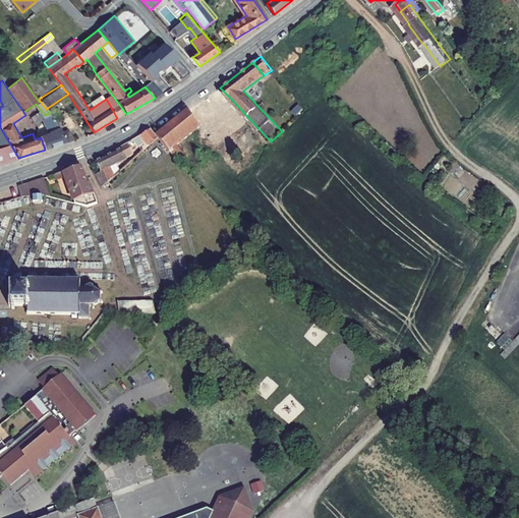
[(218,110),(231,99),(220,88),(191,109),(200,120),(215,108),(218,110)]
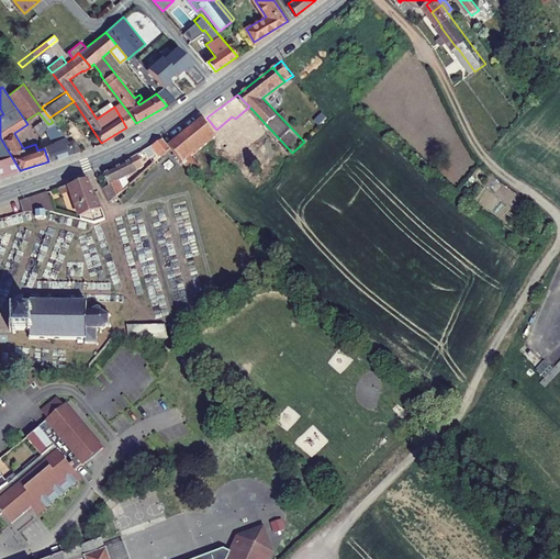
[(220,134),(216,130),(206,118),(203,114),(169,142),(171,145),(194,169),(201,164),(194,155),(220,134)]
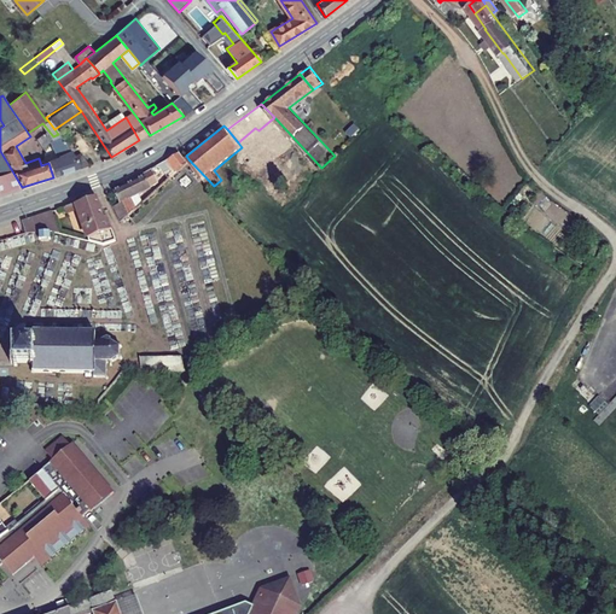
[(53,136),(51,139),(63,157),(48,163),(53,177),(80,168),(73,156),(69,148),(58,134),(53,136)]
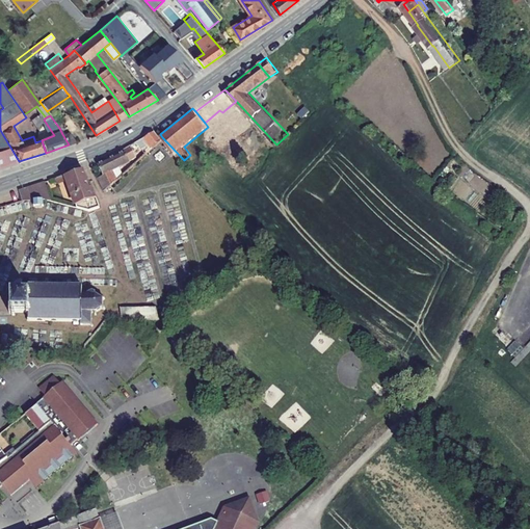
[(0,167),(19,161),(0,130),(0,146),(1,147),(0,147),(0,167)]
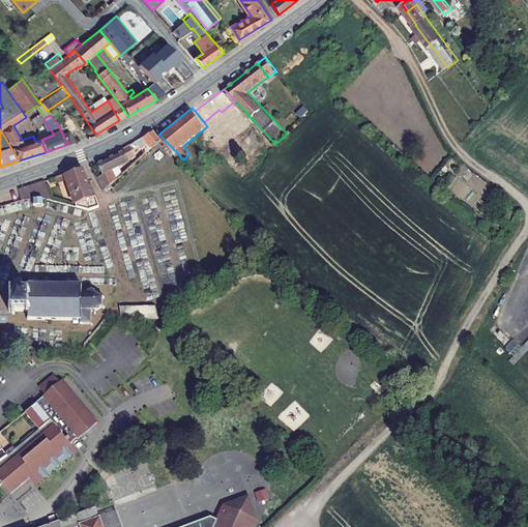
[(153,145),(162,137),(159,134),(155,129),(145,135),(153,145)]
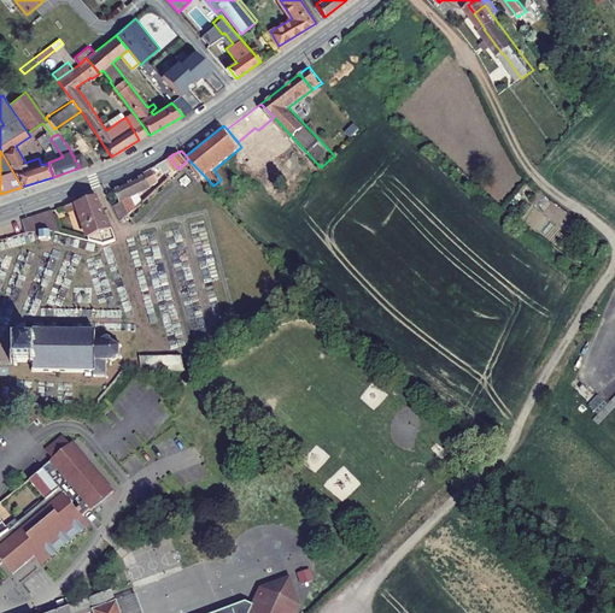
[(82,153),(72,155),(80,168),(88,165),(82,153)]
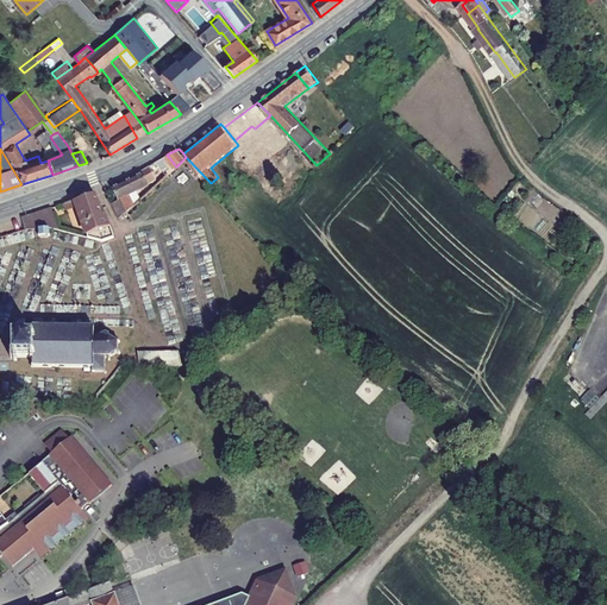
[(126,195),(158,178),(151,164),(143,169),(143,170),(113,186),(123,205),(116,208),(120,218),(126,212),(132,206),(126,195)]
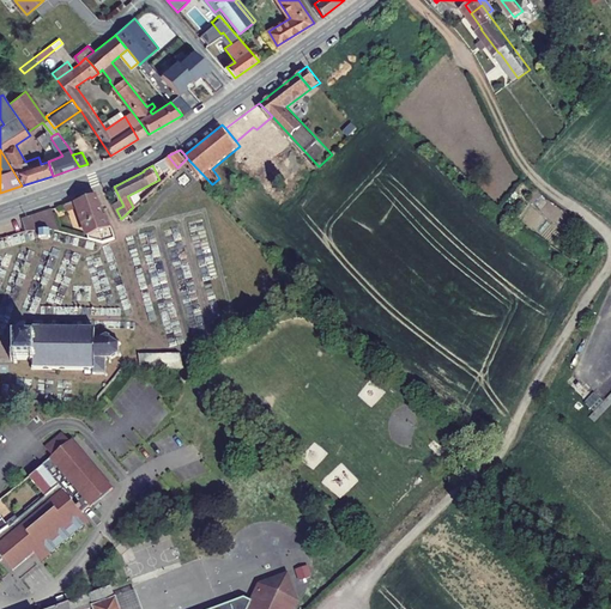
[(73,206),(78,205),(88,233),(110,226),(107,214),(104,215),(97,194),(78,200),(77,199),(71,201),(73,206)]
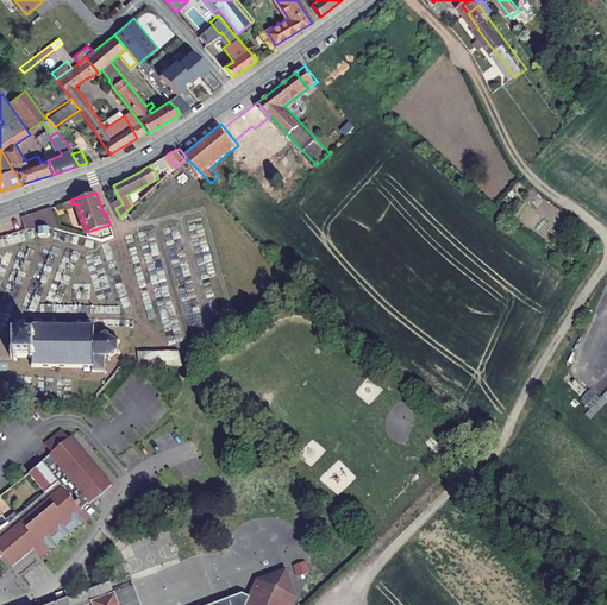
[(52,205),(43,208),(47,220),(56,218),(52,205)]
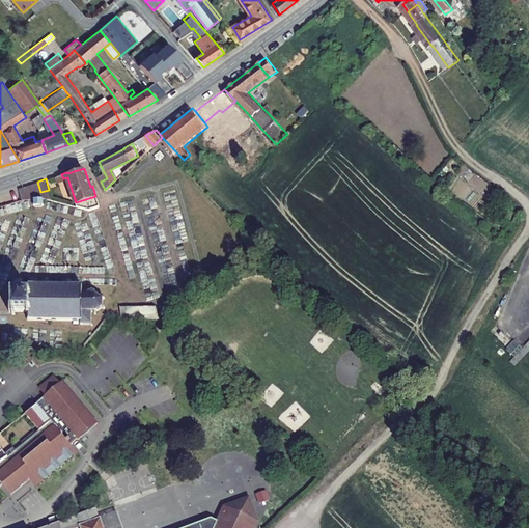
[(37,182),(21,187),(24,198),(33,195),(40,192),(37,182)]
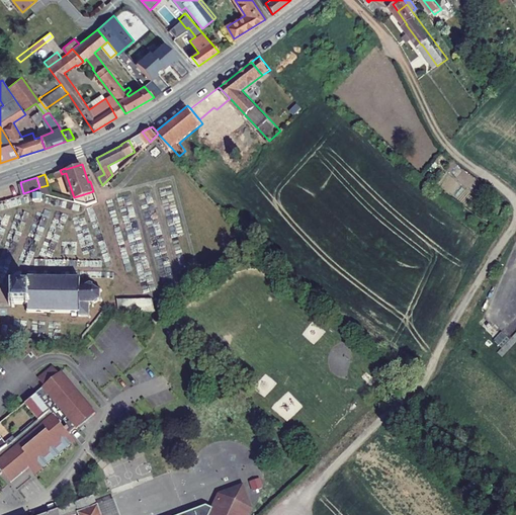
[(36,191),(33,191),(33,198),(41,198),(41,191),(39,191),(37,190),(36,191)]
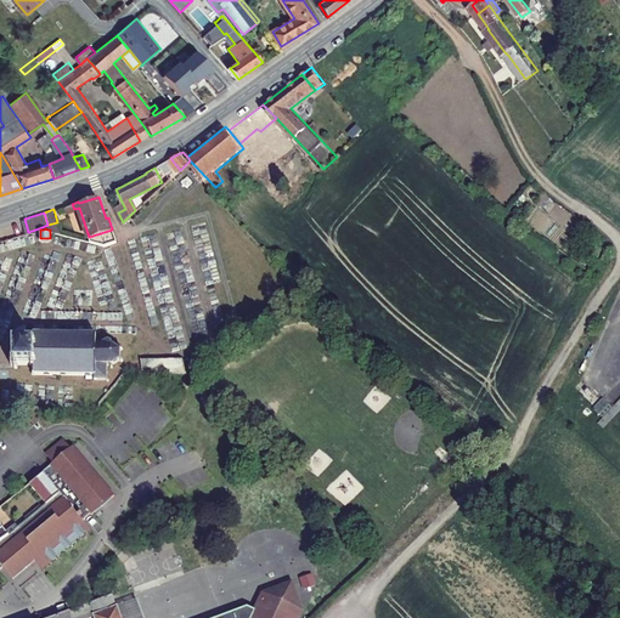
[(29,361),(29,369),(99,370),(99,373),(84,373),(84,404),(101,404),(102,397),(117,381),(111,374),(111,361),(114,361),(116,363),(118,362),(117,359),(122,357),(124,359),(125,357),(123,355),(123,347),(127,345),(124,344),(122,345),(113,341),(114,340),(111,336),(103,341),(100,341),(100,330),(29,330),(29,341),(21,340),(21,338),(17,338),(17,340),(13,340),(13,344),(16,344),(17,357),(13,357),(13,359),(17,361),(17,363),(20,363),(21,361),(29,361)]
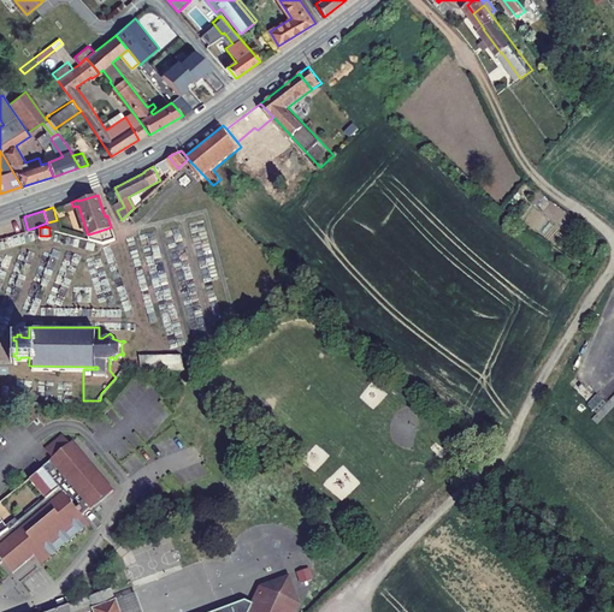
[(184,350),(142,351),(143,366),(188,367),(184,350)]
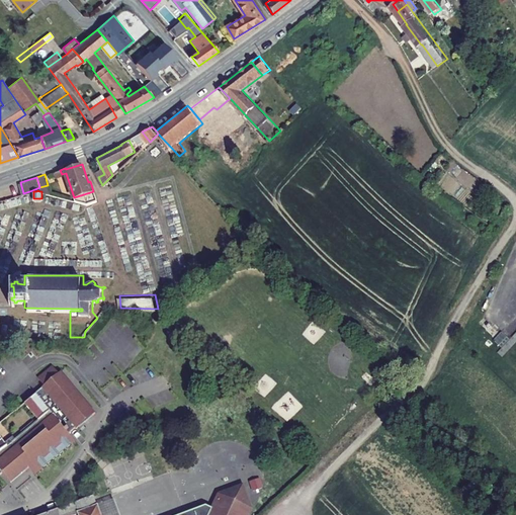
[(508,335),(503,332),(499,339),(504,342),(508,335)]
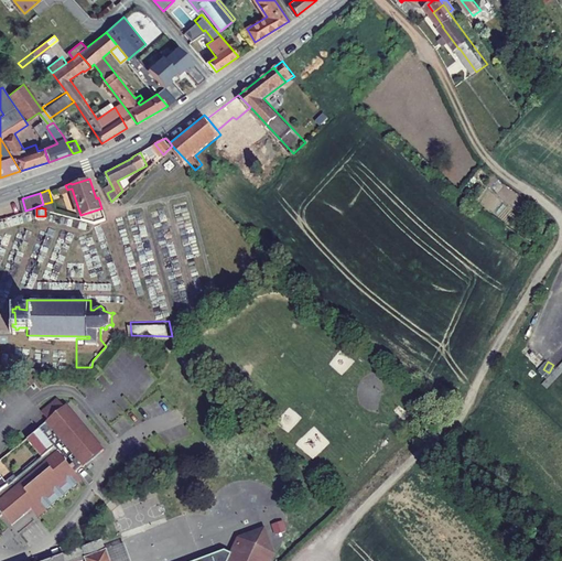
[(0,488),(0,510),(3,515),(7,511),(17,521),(35,505),(38,502),(45,509),(85,474),(77,466),(85,459),(86,461),(106,442),(66,399),(64,401),(56,394),(41,407),(49,416),(40,423),(55,442),(44,451),(9,482),(0,488)]
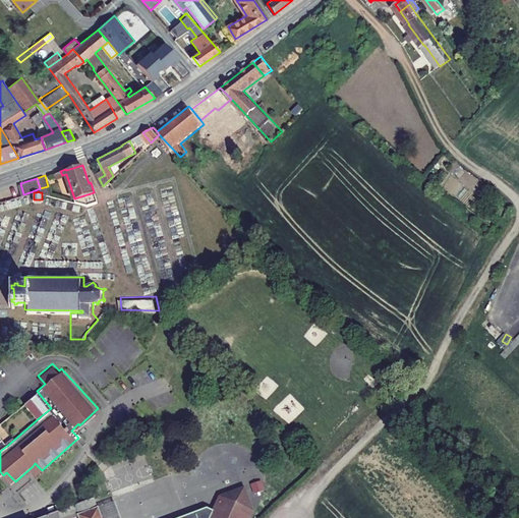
[(152,407),(176,399),(172,388),(148,395),(152,407)]
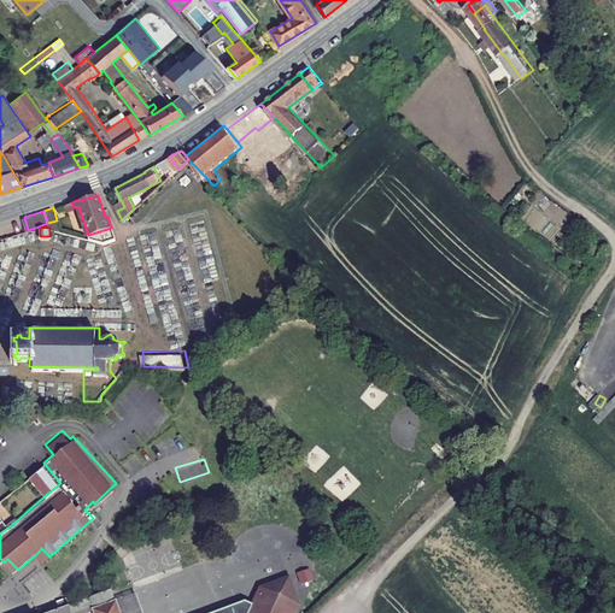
[(44,463),(31,473),(48,493),(60,483),(44,463)]
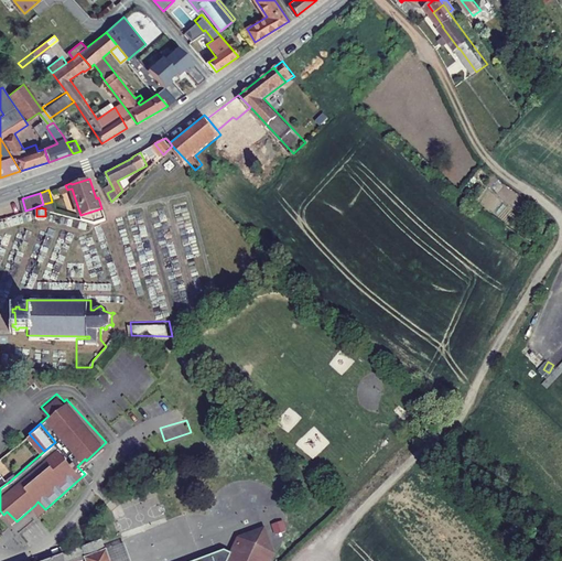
[(38,502),(35,505),(42,513),(45,509),(38,502)]
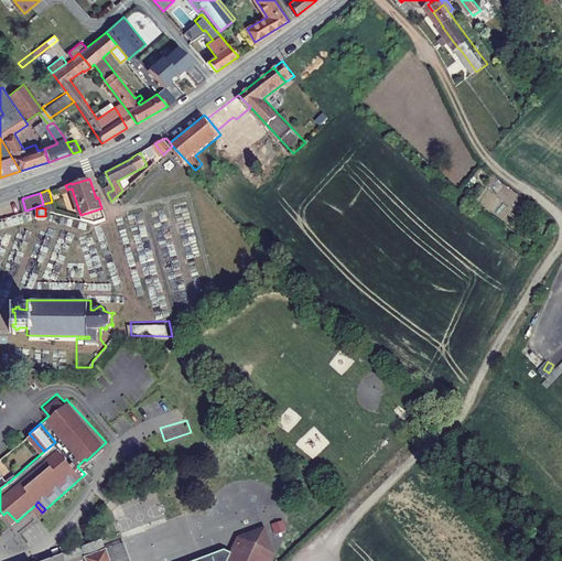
[(285,518),(274,521),(278,531),(288,528),(285,518)]
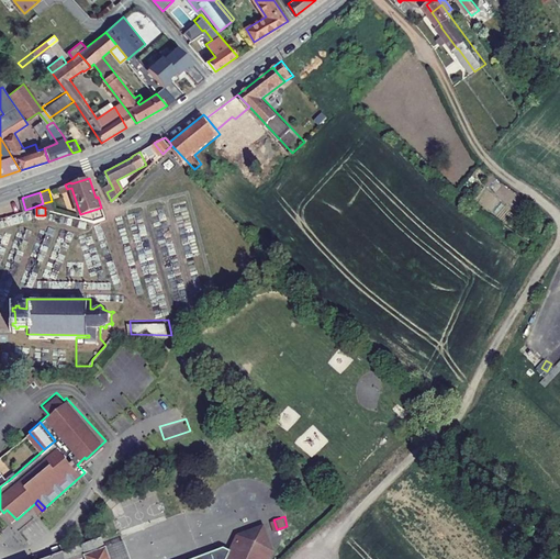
[(233,547),(226,558),(271,558),(273,555),(264,528),(237,538),(233,547)]
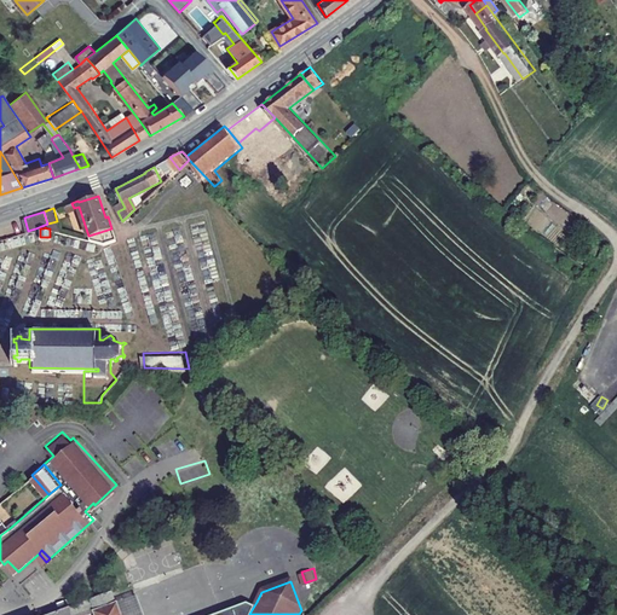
[(110,592),(91,599),(94,611),(92,611),(93,614),(120,614),(116,603),(115,604),(110,592)]
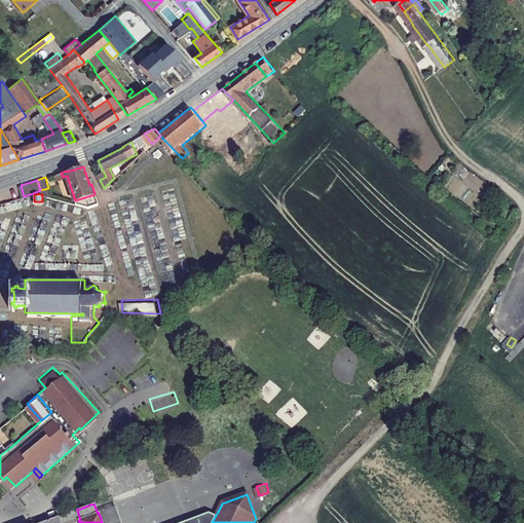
[(77,510),(58,517),(60,522),(75,522),(79,522),(78,520),(80,520),(77,510)]
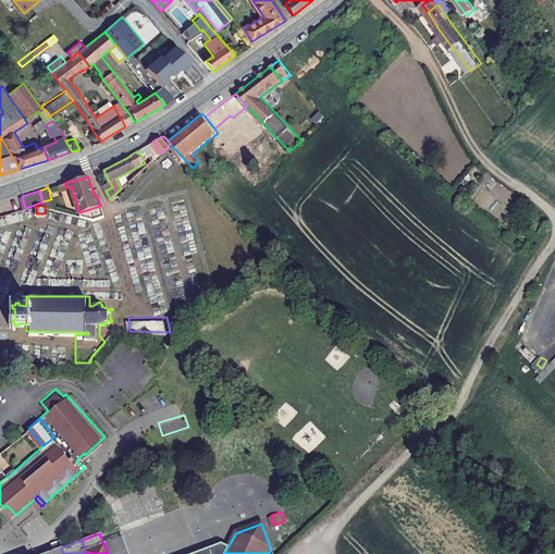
[(224,553),(231,542),(199,553),(224,553)]
